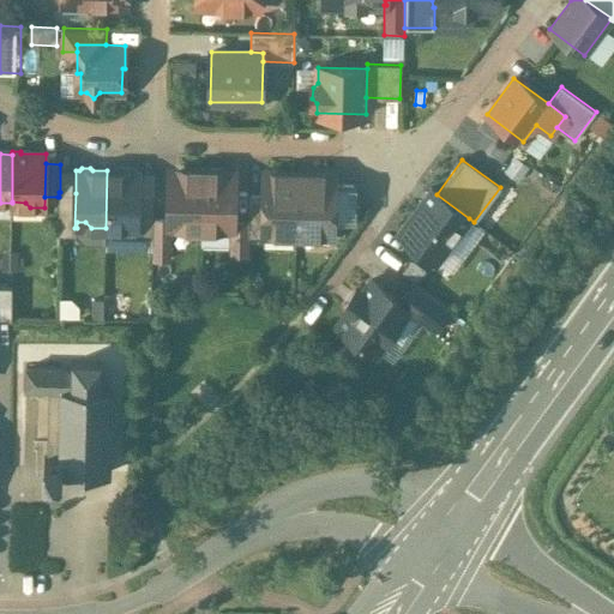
[(133,169),(124,169),(121,172),(107,170),(106,228),(107,228),(136,229),(137,229),(138,193),(138,172),(136,172),(133,169)]
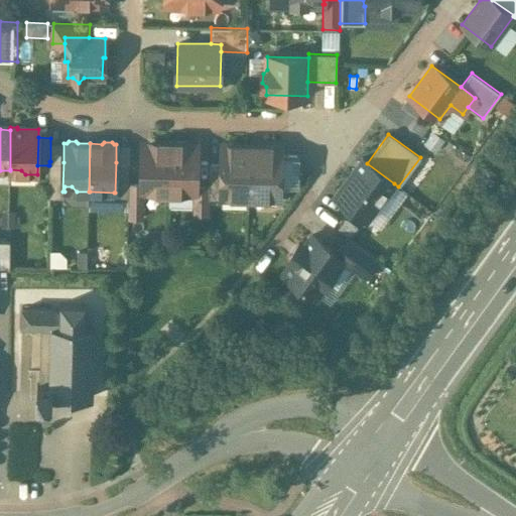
[(169,143),(142,142),(141,184),(141,191),(144,191),(168,192),(169,143)]
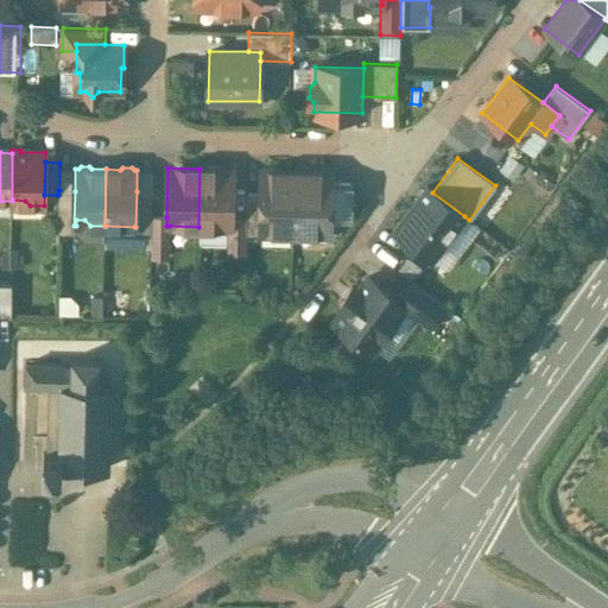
[(233,169),(200,169),(198,227),(228,228),(232,228),(232,220),(233,169)]
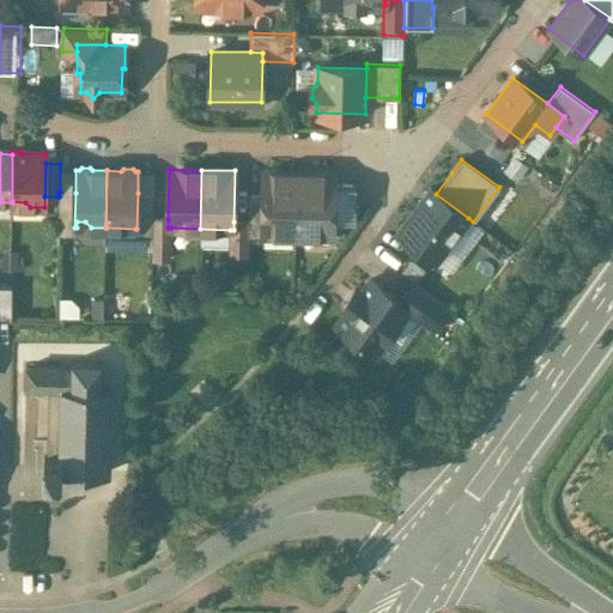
[(296,171),(263,171),(262,195),(262,235),(263,235),(263,230),(293,230),(295,230),(296,171)]
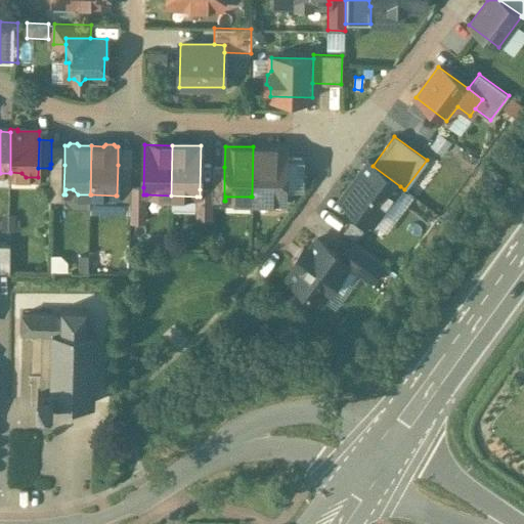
[(277,147),(253,146),(252,197),(251,197),(251,201),(282,202),(285,200),(286,180),(286,157),(286,148),(276,148),(277,147)]
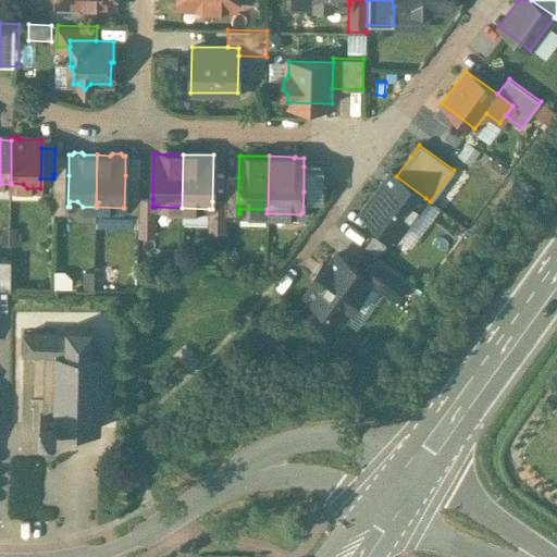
[(324,168),(304,166),(304,192),(323,192),(324,168)]
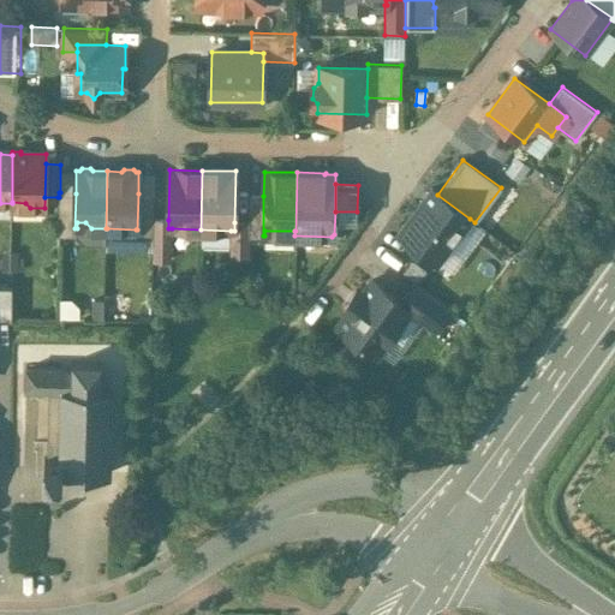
[(398,234),(437,263),(470,219),(437,195),(430,190),(398,234)]
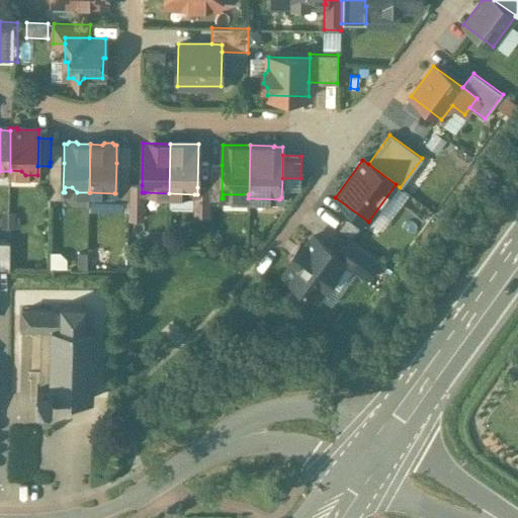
[(51,162),(50,162),(50,166),(49,166),(49,198),(64,198),(65,192),(63,192),(64,163),(51,162)]
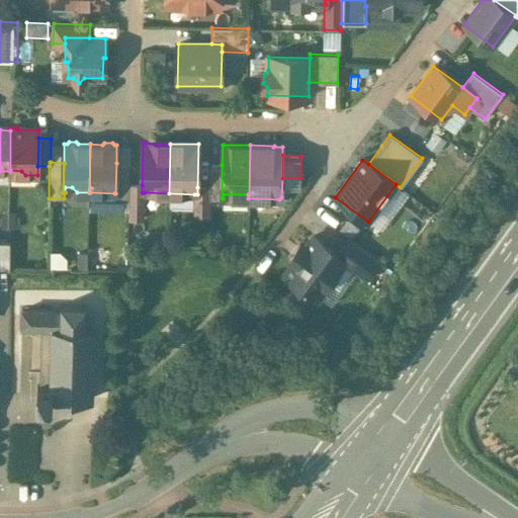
[(130,163),(116,163),(115,193),(114,193),(114,199),(128,199),(130,184),(130,163)]
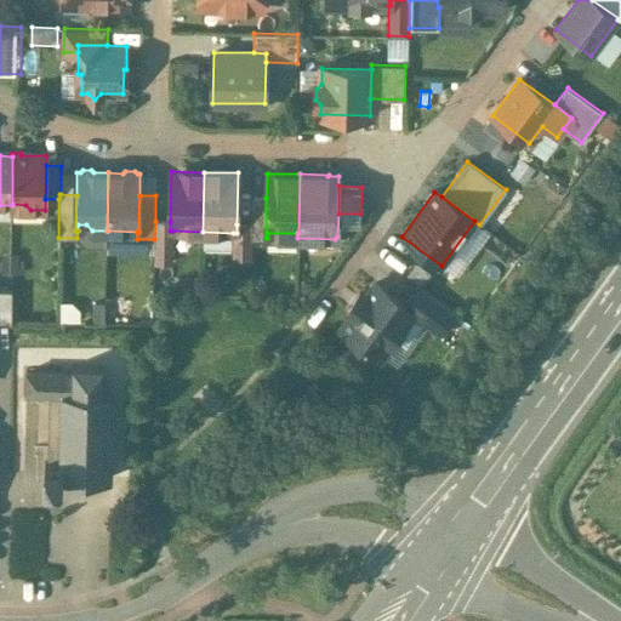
[(266,198),(251,198),(251,224),(251,239),(267,239),(267,238),(266,238),(266,198)]
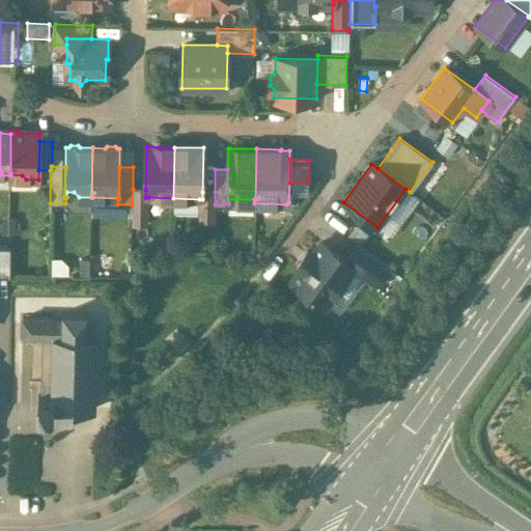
[(145,190),(133,189),(132,204),(132,223),(147,223),(148,197),(145,197),(145,190)]
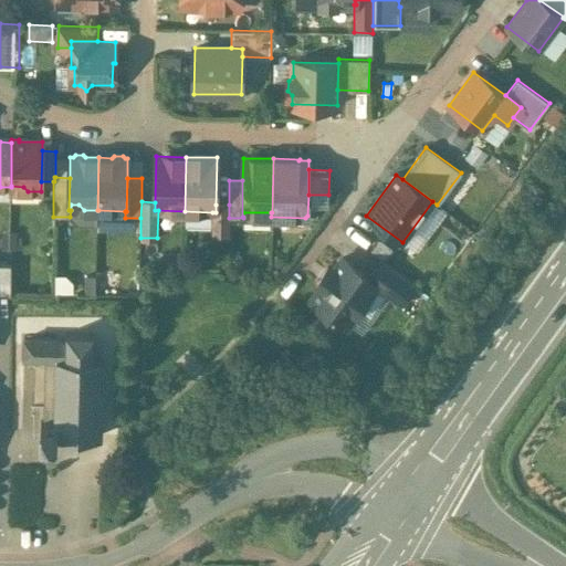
[(84,210),(79,205),(71,205),(71,210),(70,217),(70,218),(77,226),(97,226),(98,210),(97,210),(84,210)]
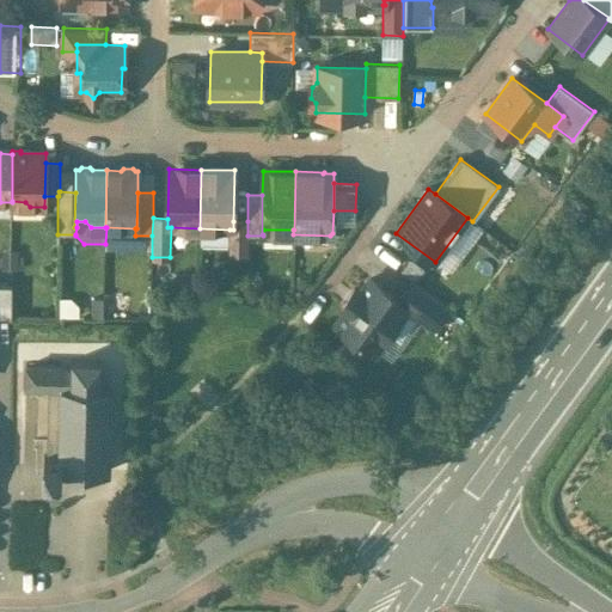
[(248,221),(233,221),(233,230),(230,230),(230,252),(248,252),(248,236),(248,221)]
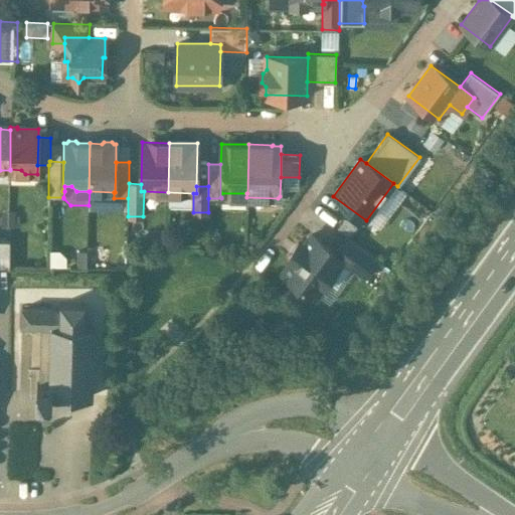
[(19,213),(0,213),(0,225),(19,225),(19,213)]
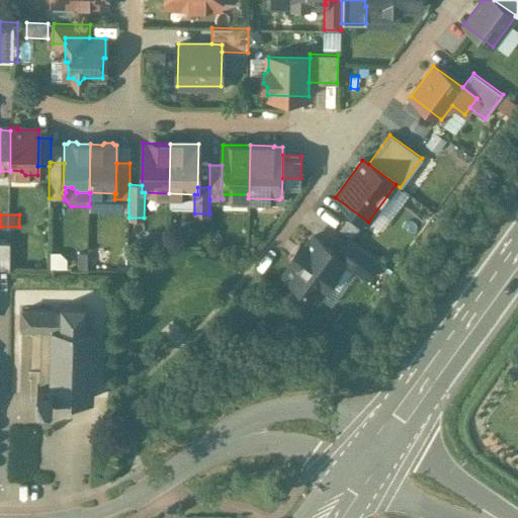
[(318,299),(343,264),(346,260),(338,254),(314,236),(305,249),(299,245),(289,259),(293,262),(284,275),(318,299)]
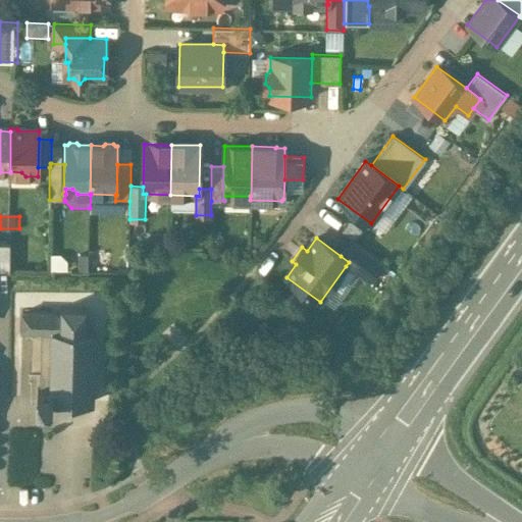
[(353,241),(341,256),(349,262),(346,266),(367,281),(381,262),(353,241)]
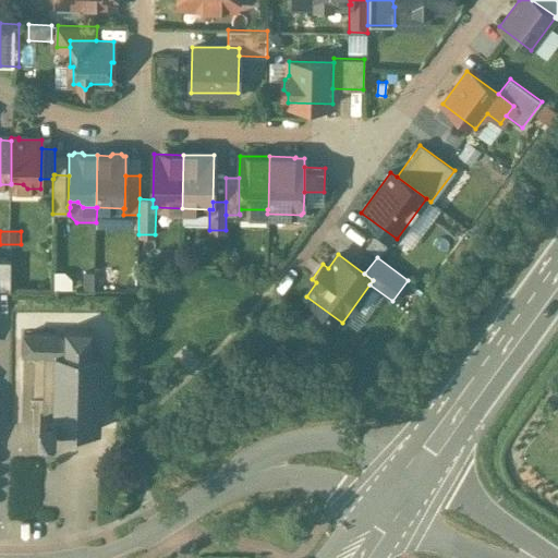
[(0,290),(10,291),(11,262),(0,261),(0,290)]
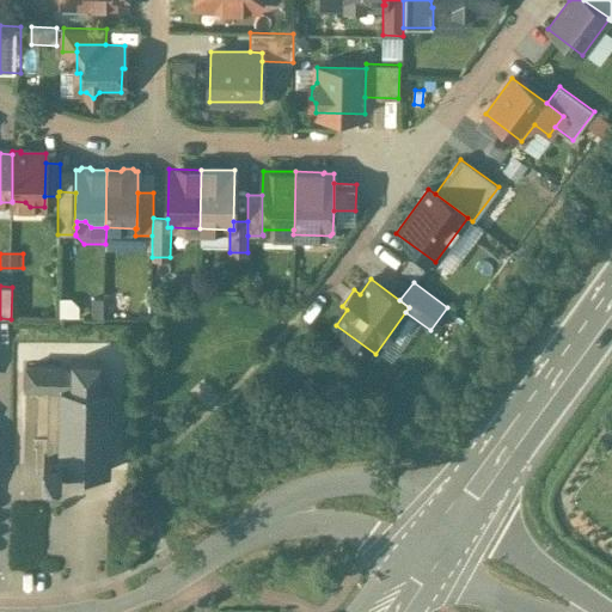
[(101,361),(73,360),(73,367),(47,366),(46,387),(49,387),(48,454),(44,454),(43,472),(61,472),(61,470),(109,471),(111,387),(99,386),(101,361)]
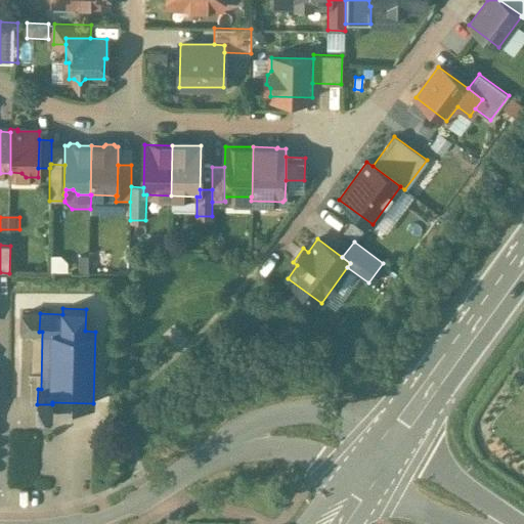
[(40,313),(23,313),(22,332),(39,332),(40,313)]
